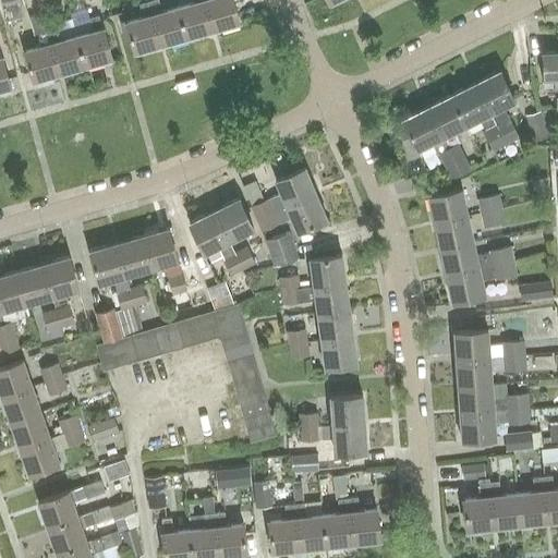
[(20,0),(0,0),(0,5),(1,11),(22,5),(20,0)]
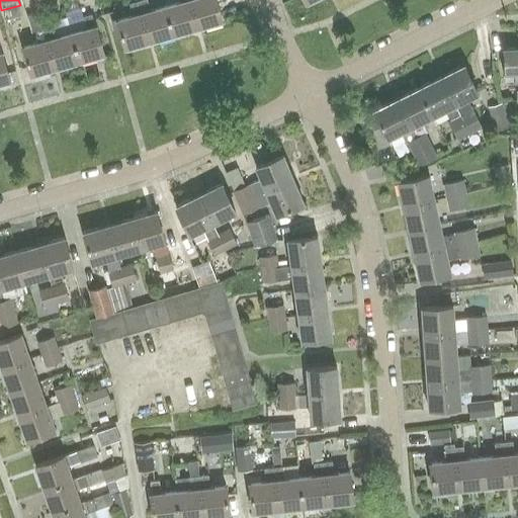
[(174,38),(165,6),(149,11),(146,0),(143,0),(139,1),(150,41),(157,39),(158,42),(174,38)]
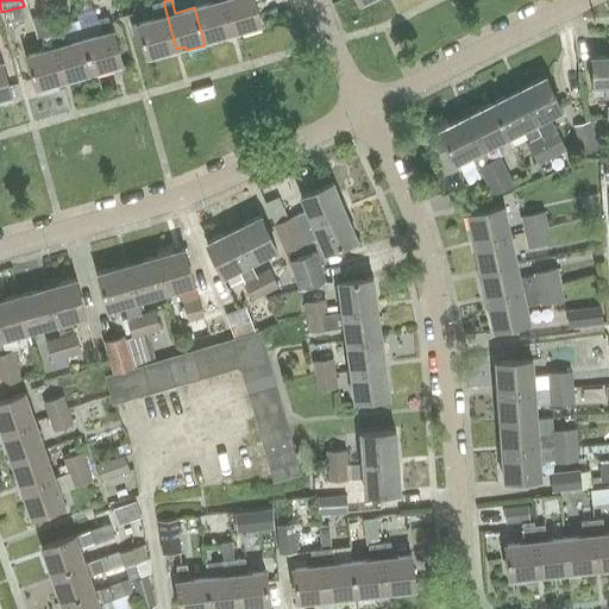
[(223,35),(232,32),(223,0),(211,0),(212,2),(194,7),(205,45),(224,39),(223,35)]
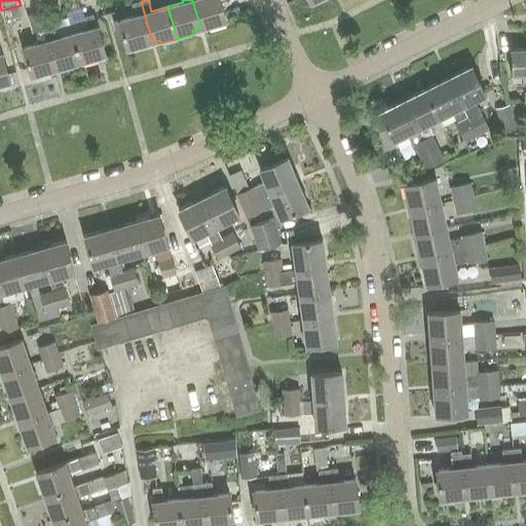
[(192,0),(200,28),(208,26),(209,30),(226,25),(219,0),(192,0)]
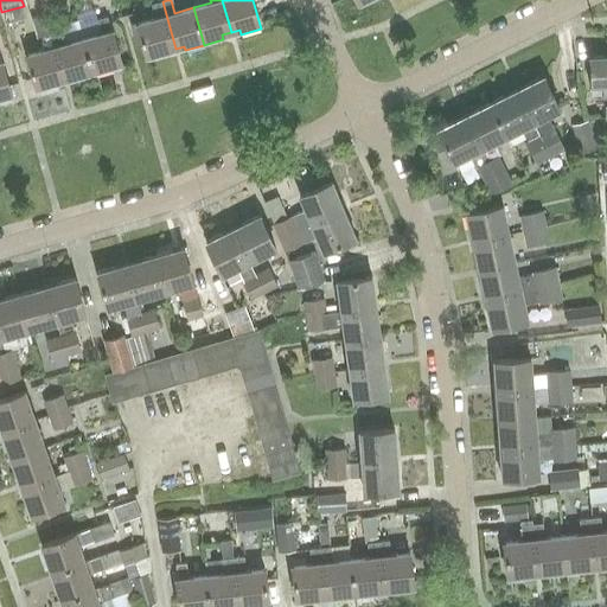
[(166,51),(176,49),(163,1),(151,5),(155,18),(136,24),(147,62),(167,56),(166,51)]
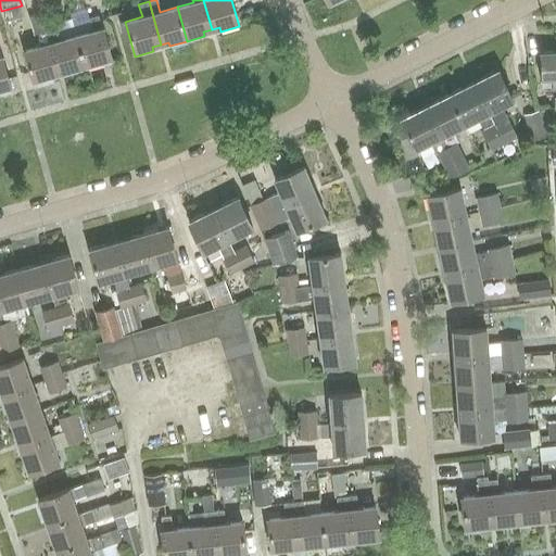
[(92,32),(76,36),(87,70),(104,65),(103,61),(112,59),(100,14),(88,17),(92,32)]
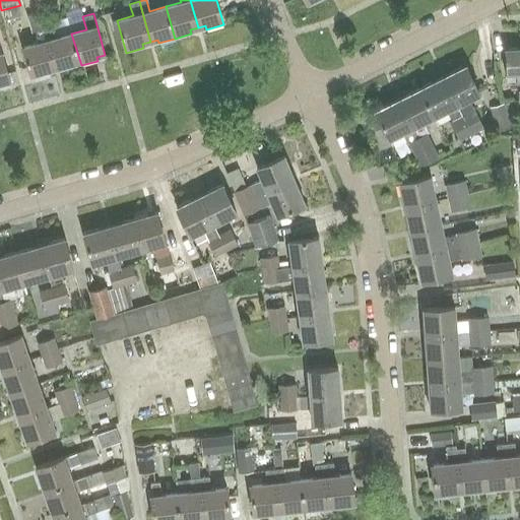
[(64,70),(81,65),(71,34),(57,38),(54,24),(45,26),(56,68),(63,66),(64,70)]
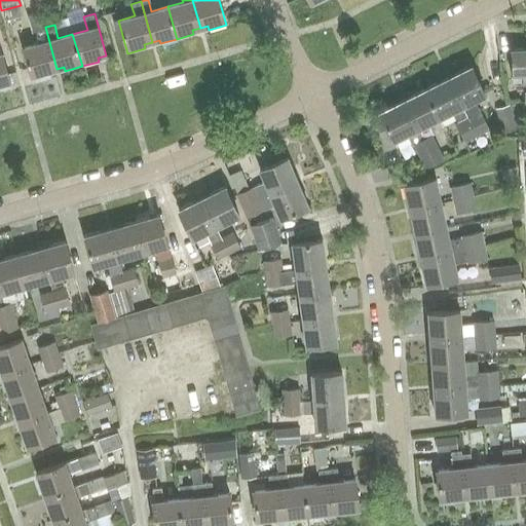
[(35,30),(39,43),(24,47),(32,80),(49,75),(48,72),(57,69),(45,27),(35,30)]
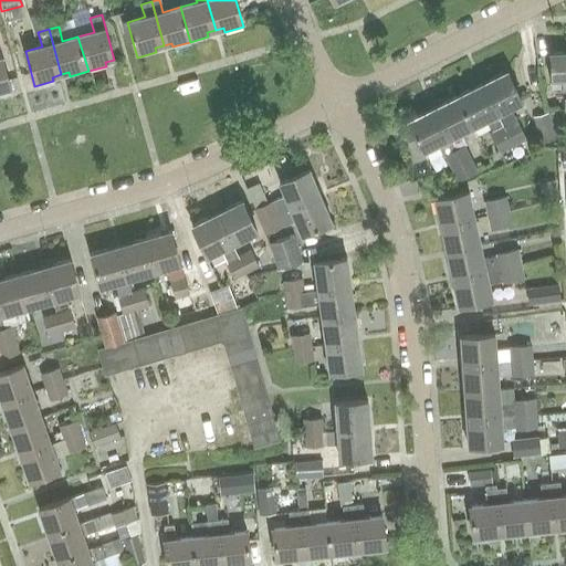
[(564,113),(565,112),(565,53),(549,54),(551,81),(562,80),(562,92),(565,92),(565,98),(563,100),(564,113)]
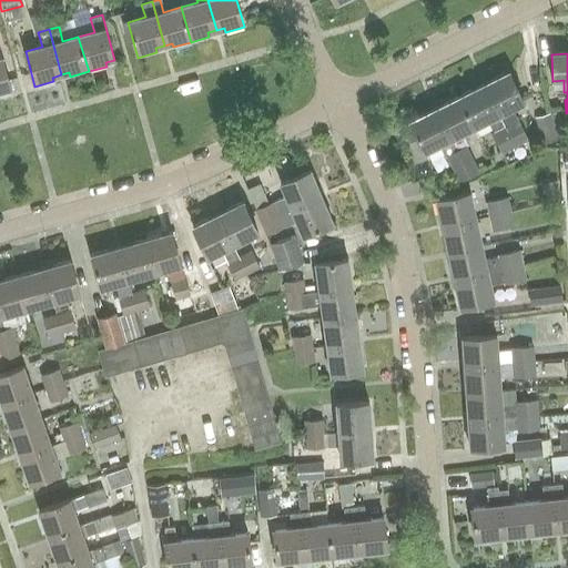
[(0,97),(11,93),(1,58),(0,58),(0,97)]
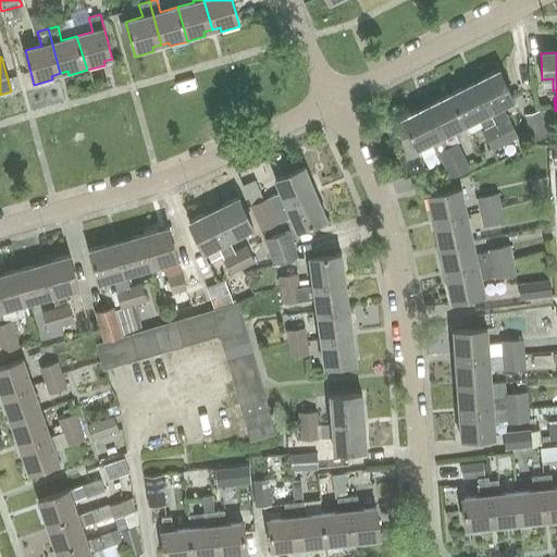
[(473,83),(504,145),(518,138),(503,107),(514,101),(497,71),(473,83)]
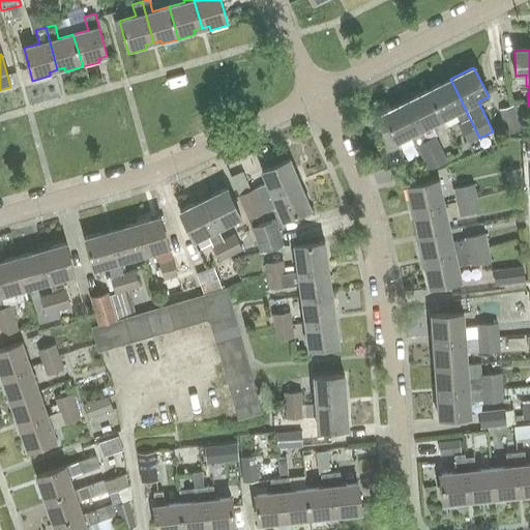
[(468,144),(479,138),(450,79),(428,90),(442,119),(455,113),(460,123),(458,124),(468,144)]
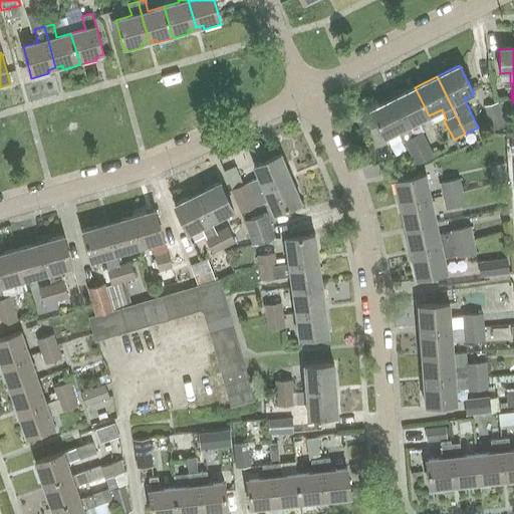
[(418,121),(429,115),(415,87),(393,98),(424,161),(434,156),(423,133),(424,132),(418,121)]
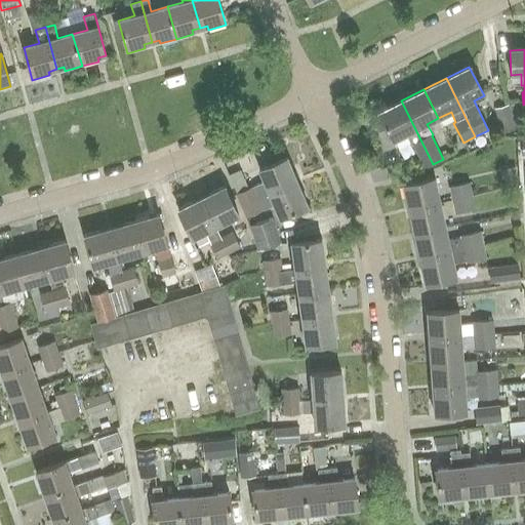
[(433,164),(401,101),(377,112),(382,122),(369,128),(381,153),(395,146),(392,140),(406,133),(423,168),(433,164)]
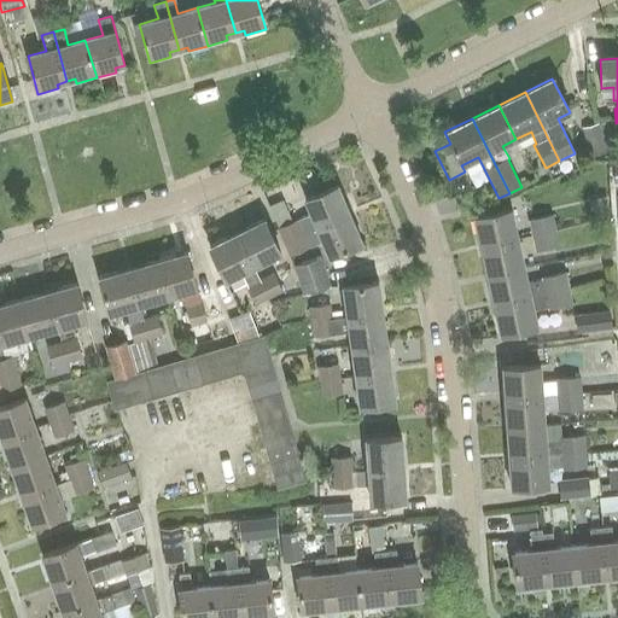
[(605,153),(598,123),(582,128),(589,158),(605,153)]
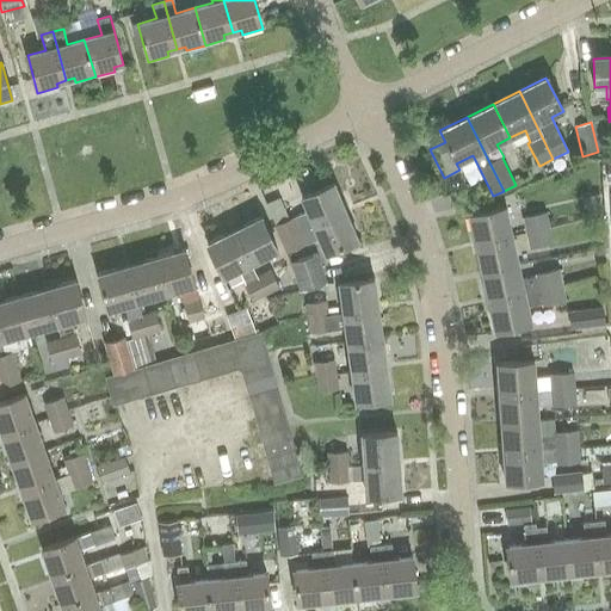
[(279,239),(345,213),(333,184),(300,198),(306,213),(292,217),(273,224),(279,239)]
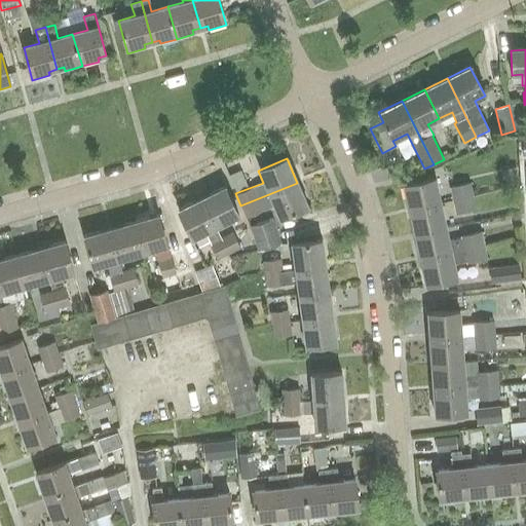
[(408,211),(440,203),(434,178),(402,185),(408,211)]
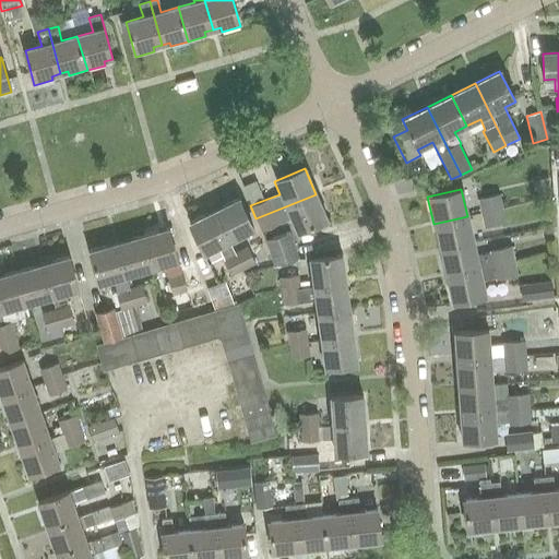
[(480,213),(502,207),(499,193),(477,199),(480,213)]
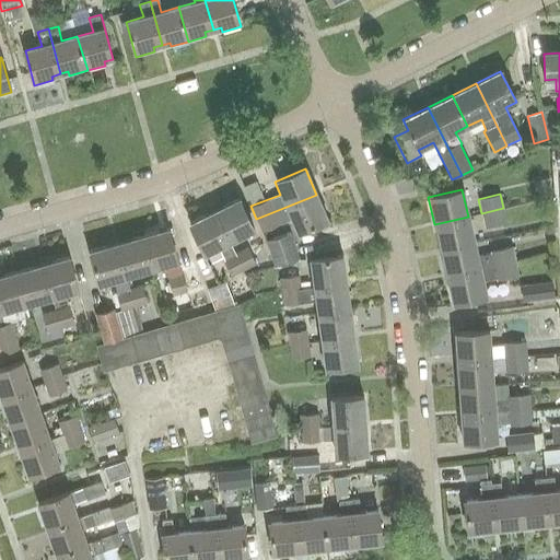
[(316,195),(256,219),(261,232),(278,225),(291,220),(296,233),(327,221),(316,195)]
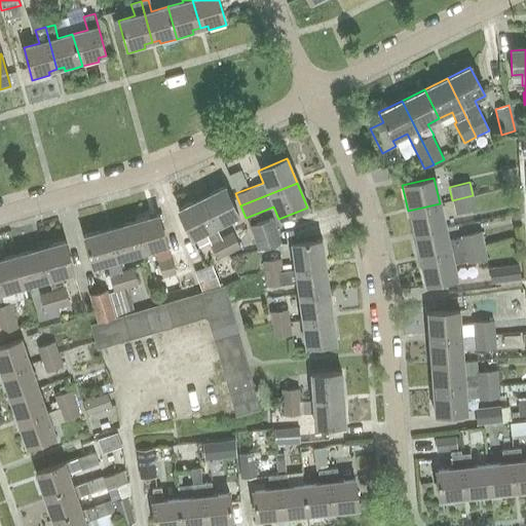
[(200,198),(215,227),(238,216),(223,187),(200,198)]
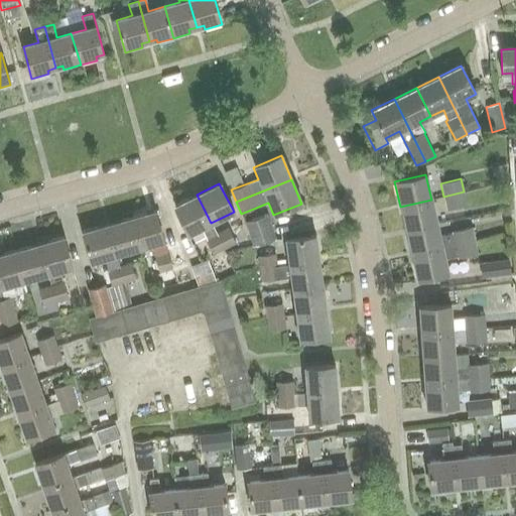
[(467,206),(464,191),(443,197),(446,210),(467,206)]
